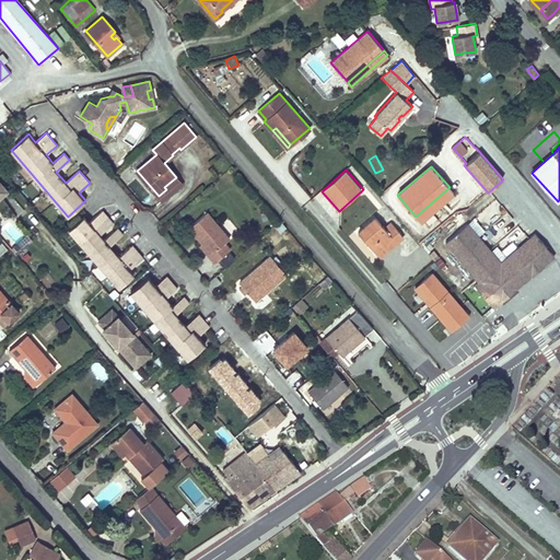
[(182,184),(176,177),(164,187),(166,189),(159,196),(162,200),(182,184)]
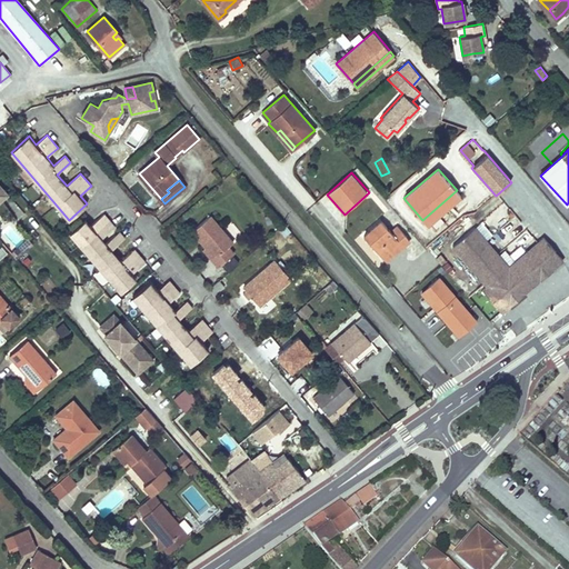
[(422,220),(426,223),(427,225),(428,223),(460,195),(457,190),(422,220)]
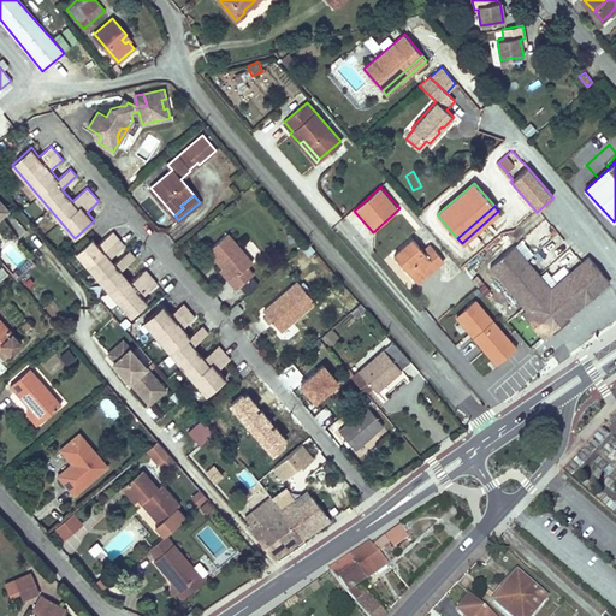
[(0,220),(0,236),(1,238),(11,232),(3,219),(0,220)]
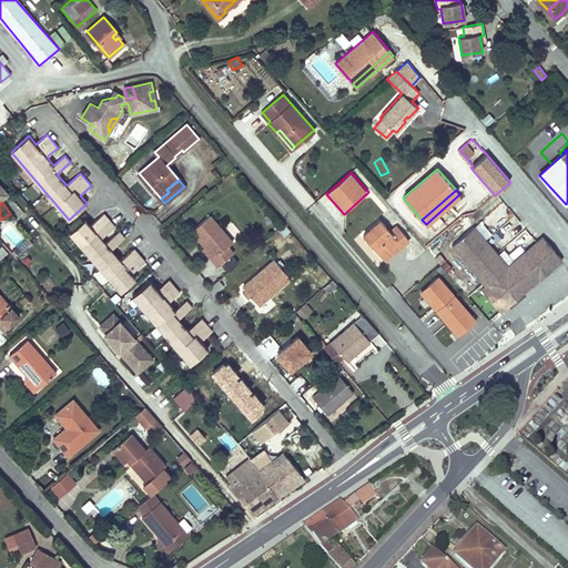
[(85,220),(70,233),(121,292),(137,279),(131,273),(145,261),(134,249),(120,260),(111,250),(124,237),(119,231),(105,243),(101,237),(115,225),(103,213),(90,225),(85,220)]
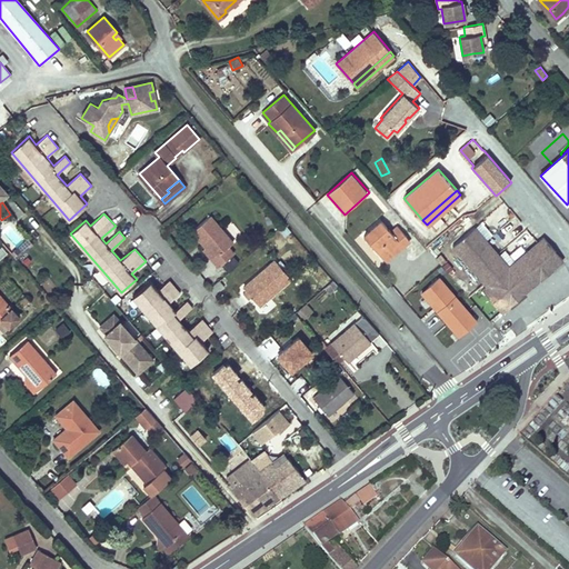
[(210,216),(192,231),(206,247),(216,257),(212,259),(219,267),(233,253),(228,247),(233,242),(210,216)]
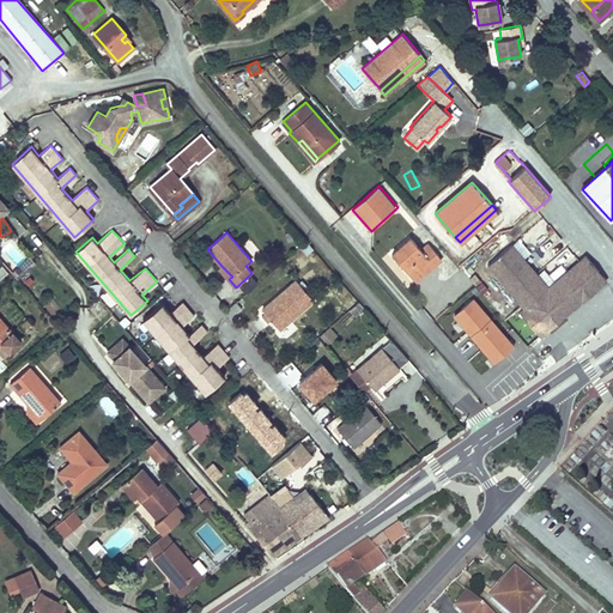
[(411,237),(392,254),(411,275),(429,260),(431,262),(438,256),(428,243),(420,249),(411,237)]
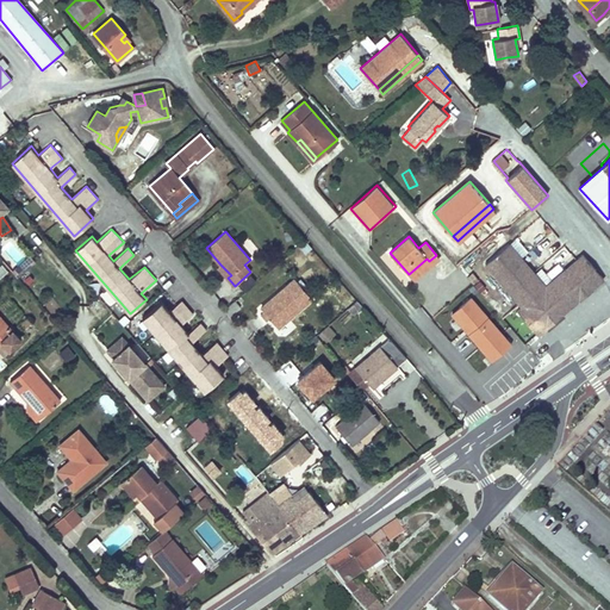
[(17,267),(25,257),(10,243),(1,253),(17,267)]
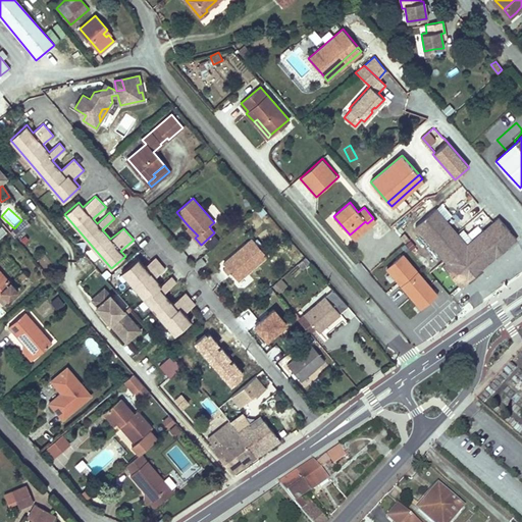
[(435,208),(415,225),(447,262),(442,266),(449,273),(451,276),(454,279),(460,286),(516,239),(499,217),(467,246),(435,208)]
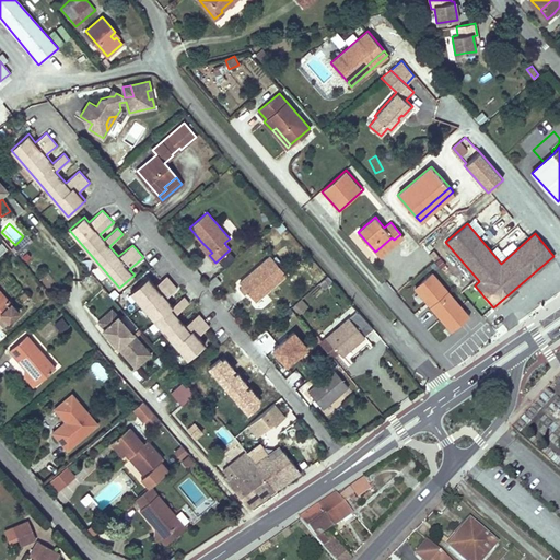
[(392,237),(375,252),(380,257),(403,236),(400,234),(394,240),(392,237)]
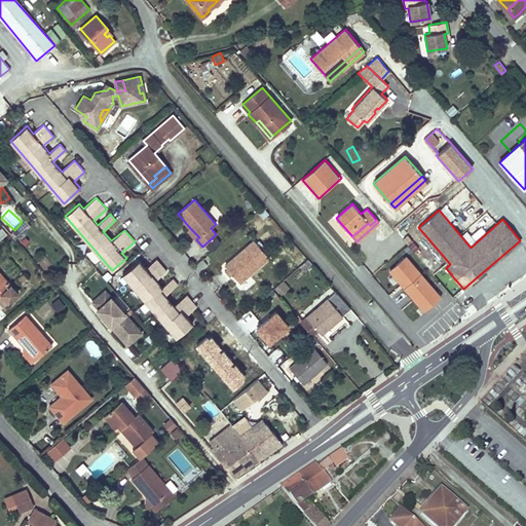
[(9,235),(14,241),(30,228),(25,222),(9,235)]
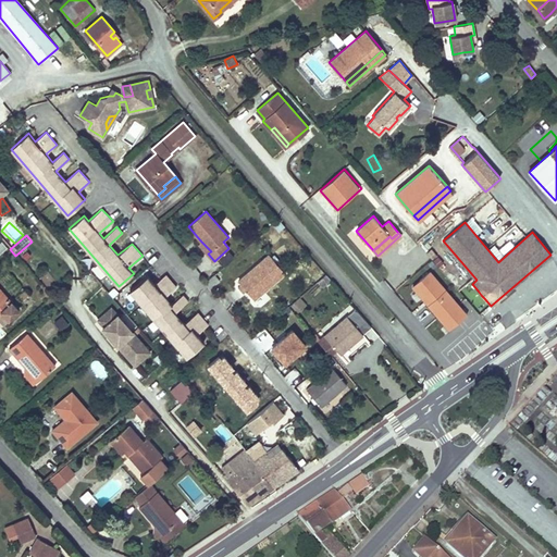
[(201,242),(199,244),(208,254),(211,251),(201,242)]
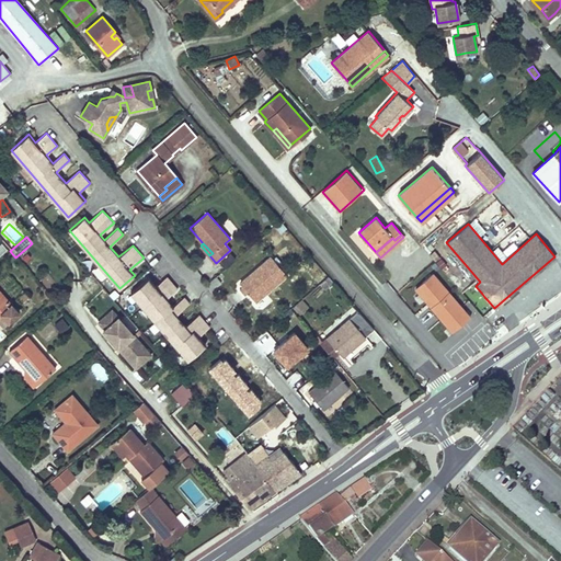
[(242,286),(240,289),(244,294),(248,292),(255,301),(286,274),(271,256),(240,283),(242,286)]
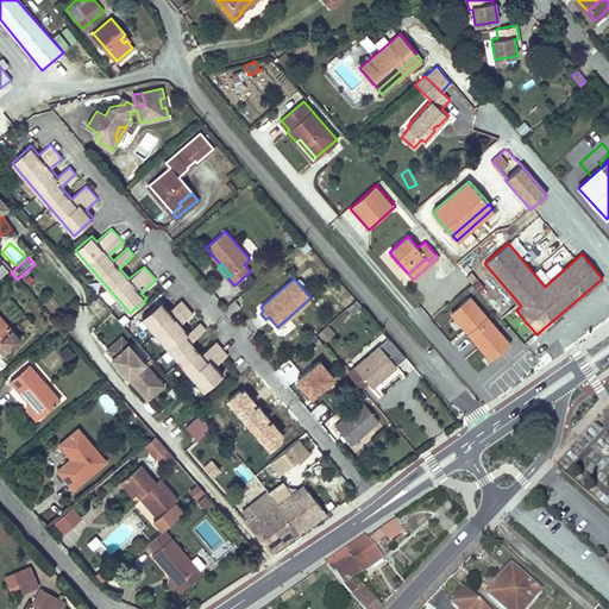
[(471,297),(450,313),(491,362),(512,344),(471,297)]
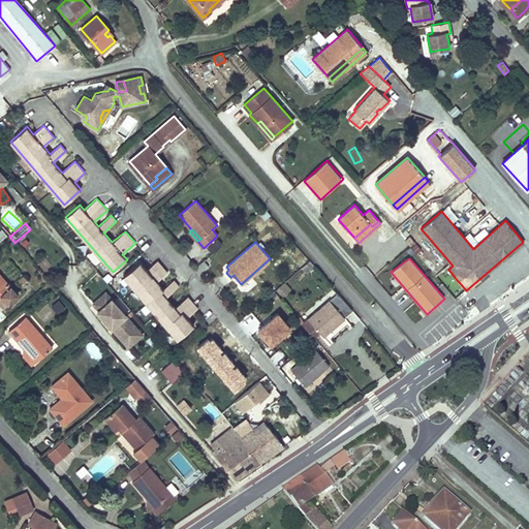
[(124,276),(177,340),(193,324),(187,317),(197,308),(188,297),(175,307),(166,297),(179,285),(174,279),(163,288),(157,281),(167,272),(157,260),(147,270),(141,261),(124,276)]
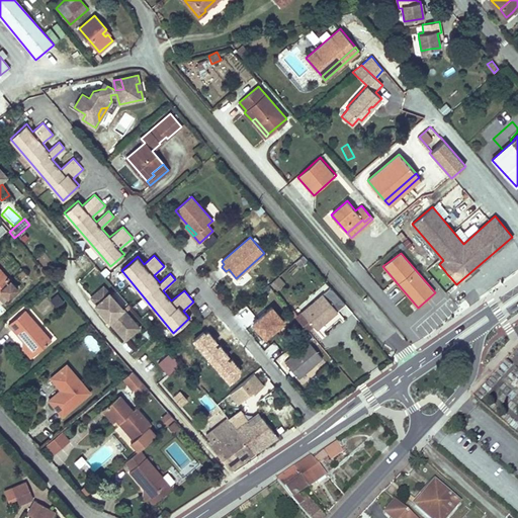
[(86,273),(94,267),(89,260),(81,266),(86,273)]
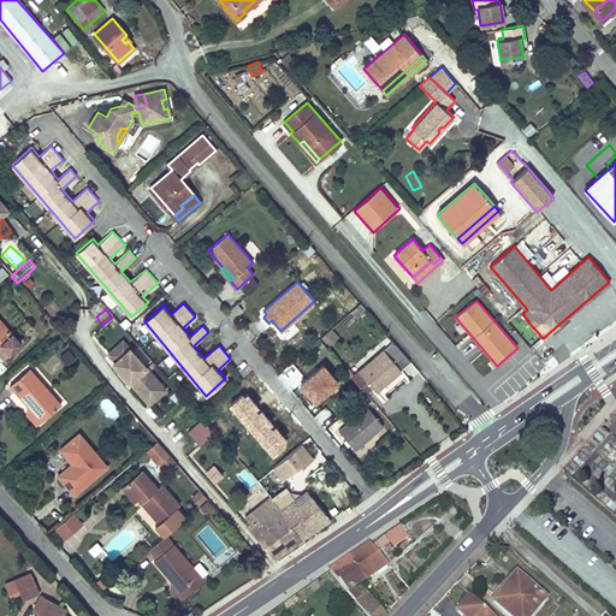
[(529,323),(523,315),(521,317),(533,331),(535,330),(532,326),(529,323)]
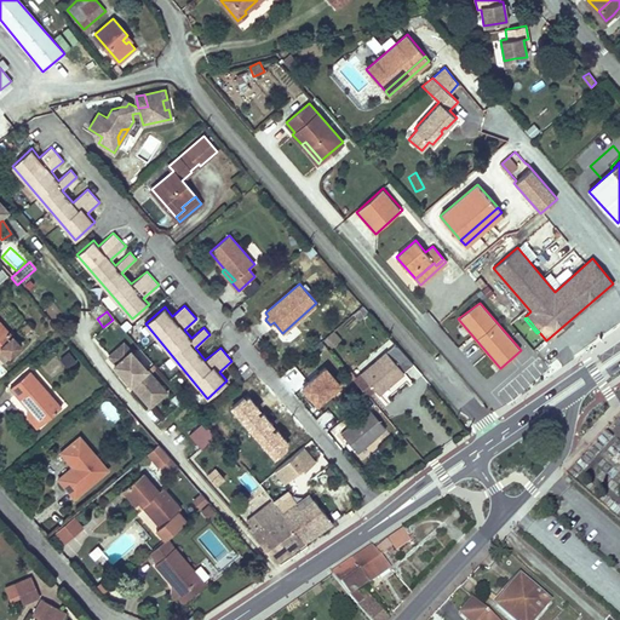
[(0,357),(4,362),(11,355),(10,355),(21,345),(0,321),(0,357)]
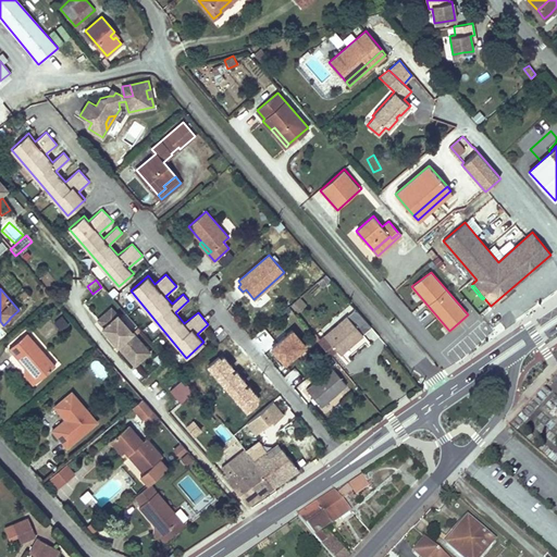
[(23,301),(29,296),(25,292),(19,296),(23,301)]
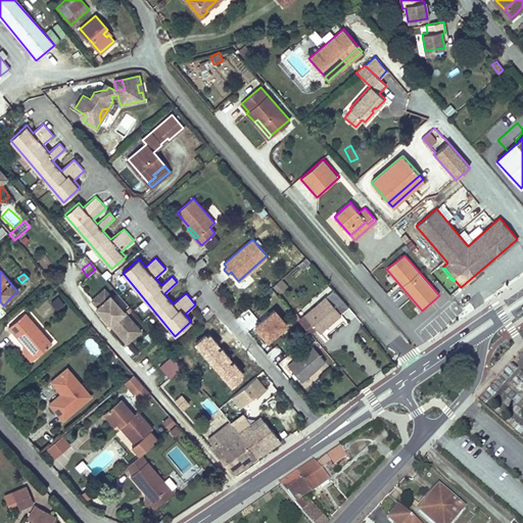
[(282,278),(279,281),(285,288),(288,285),(282,278)]
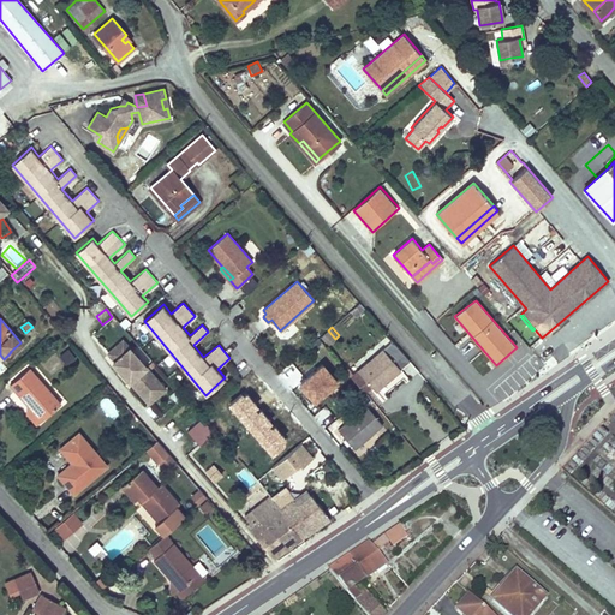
[(328,330),(322,335),(329,344),(335,339),(328,330)]
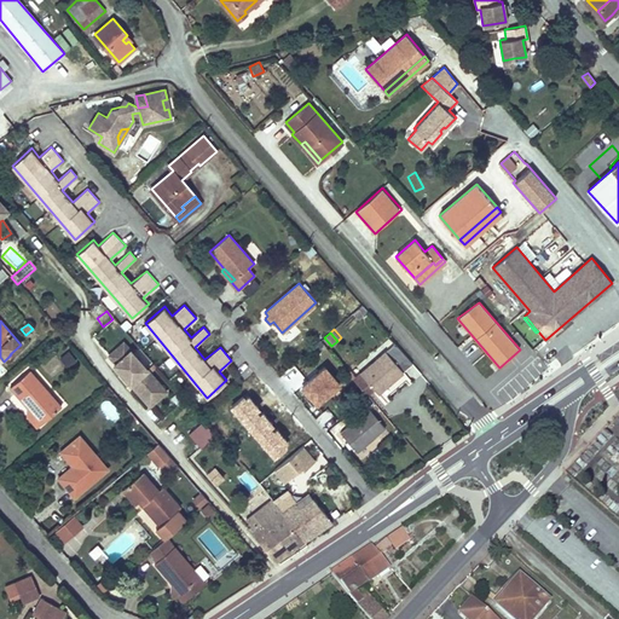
[(395,343),(354,379),(368,393),(375,387),(379,392),(412,363),(395,343)]
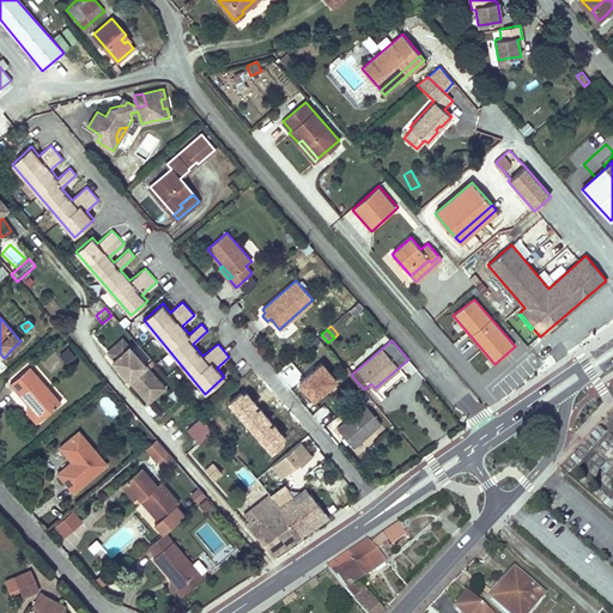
[(59,353),(66,364),(76,358),(68,347),(59,353)]
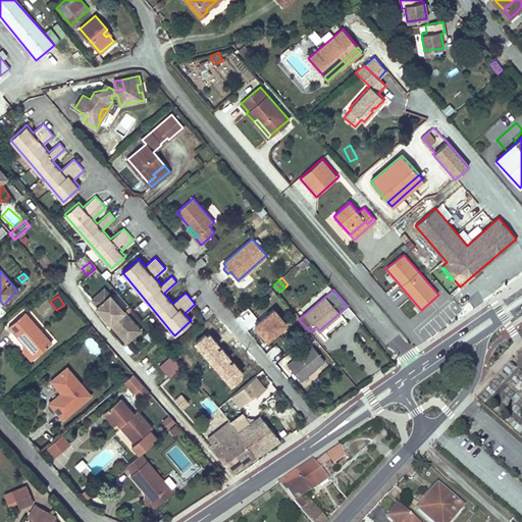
[(277,305),(270,297),(256,309),(263,317),(277,305)]
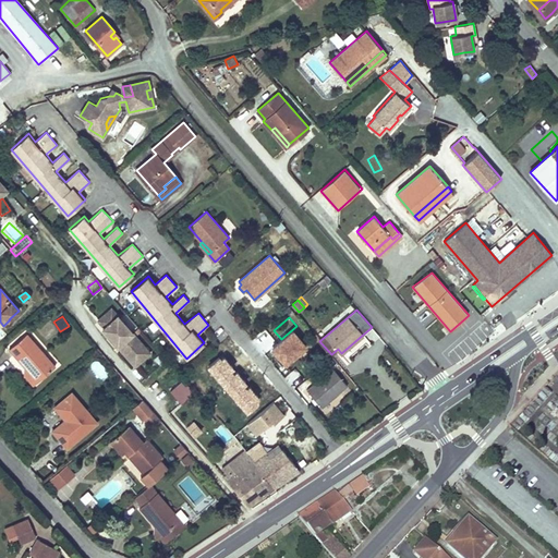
[(100,334),(118,352),(134,338),(118,319),(100,334)]
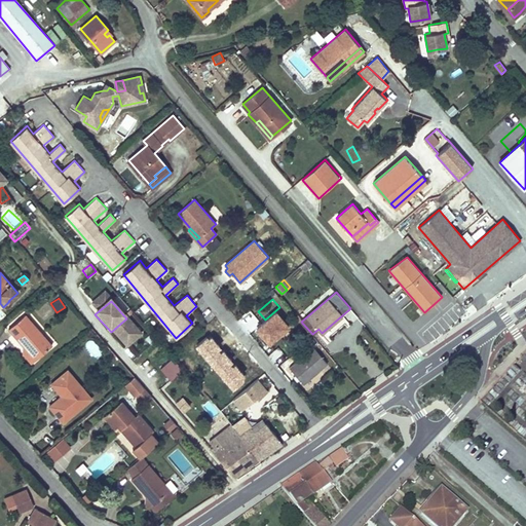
[(25,347),(25,352),(30,353),(36,360),(52,345),(25,314),(8,329),(25,347)]
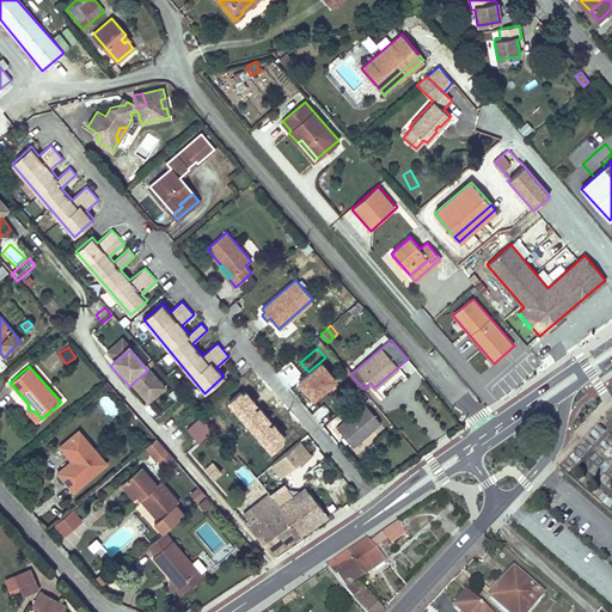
[(147,408),(166,391),(148,372),(129,387),(147,408)]
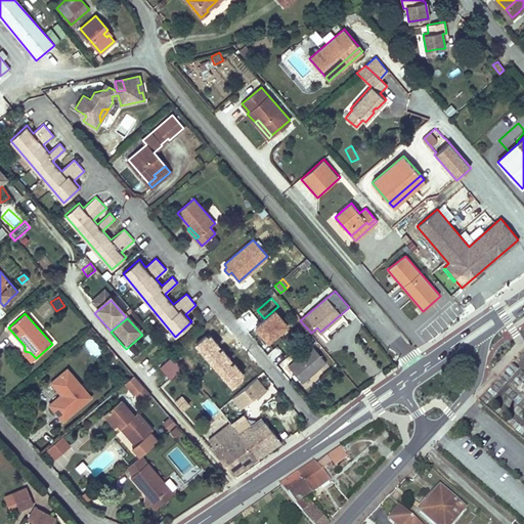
[(207,335),(193,348),(232,385),(245,372),(207,335)]
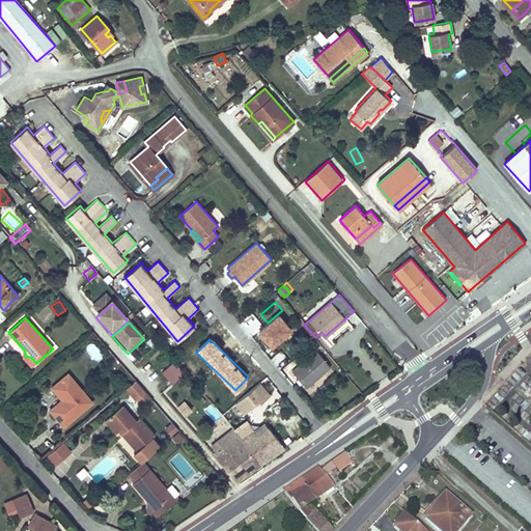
[(307,358),(291,370),(298,378),(296,379),(300,384),(302,383),(306,388),(331,367),(316,350),(315,351),(310,344),(302,352),(307,358)]
